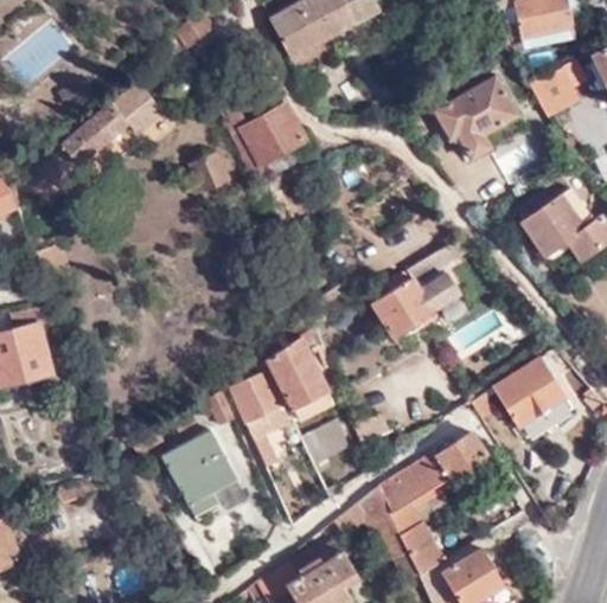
[(374,0),(304,0),(269,19),(289,58),(378,10),(374,0)]
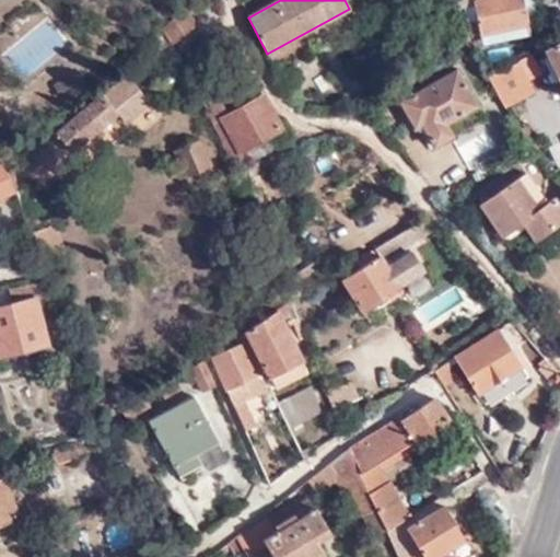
[(522,0),(477,0),(475,3),(480,33),(527,25),(522,0)]
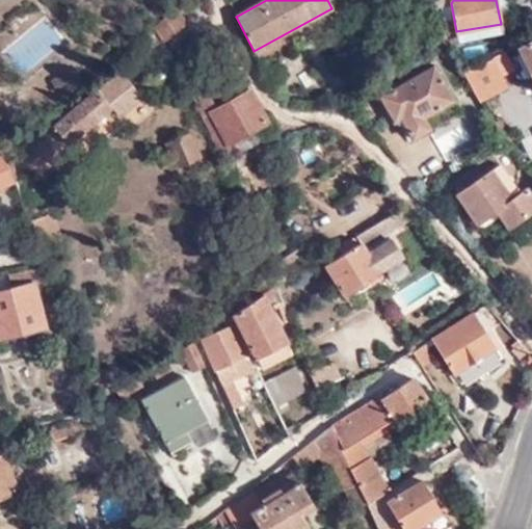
[(154,27),(163,40),(186,21),(175,7),(154,27)]
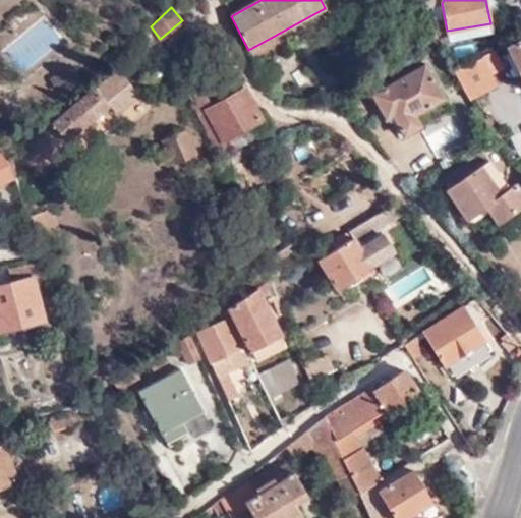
[(520,46),(512,52),(520,70),(520,46)]
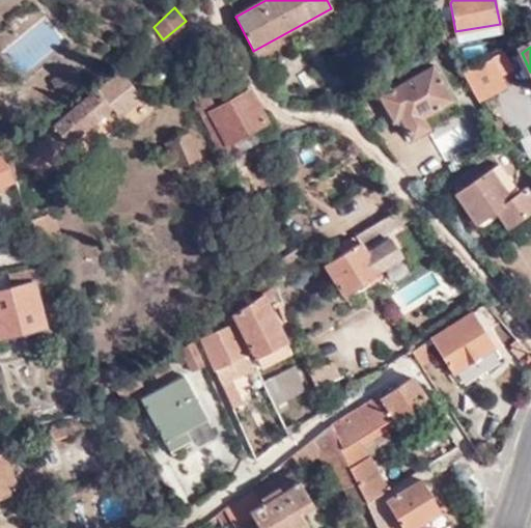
[(493,61),(464,77),(479,101),(505,86),(493,61)]
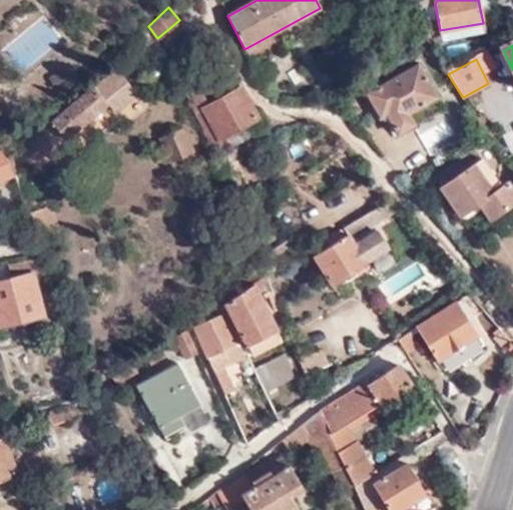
[(420,63),(367,93),(379,119),(385,116),(396,137),(416,126),(409,114),(439,98),(420,63)]
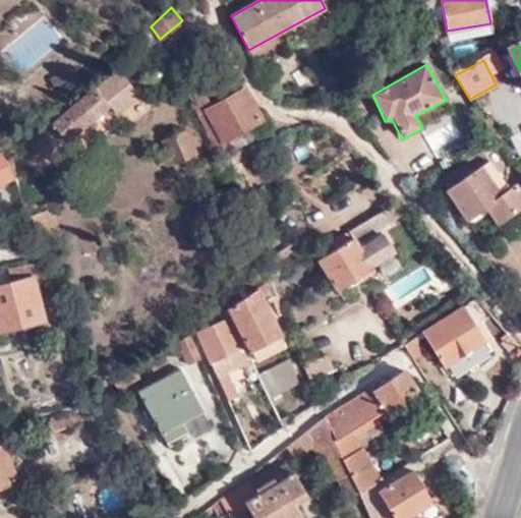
[(116,68),(22,145),(36,162),(53,148),(55,151),(108,106),(117,115),(139,97),(116,68)]
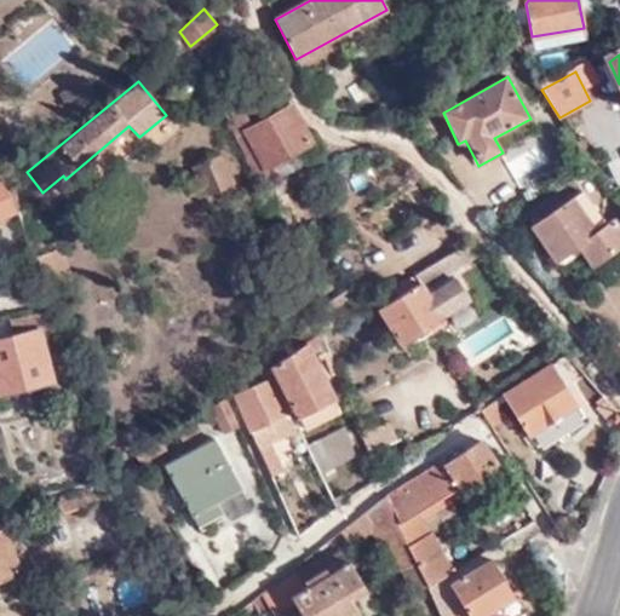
[(231,120),(228,122),(237,145),(259,194),(275,186),(265,165),(310,140),(293,107),(251,127),(240,104),(228,111),(231,120)]
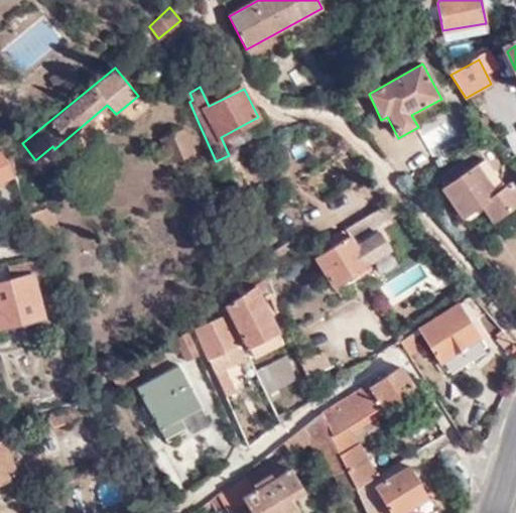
[(160,146),(182,131),(181,130),(158,140),(160,146)]
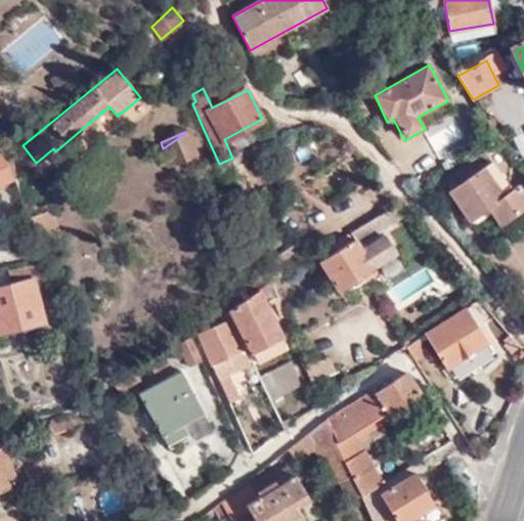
[(195,157),(185,133),(163,148),(171,168),(195,157)]
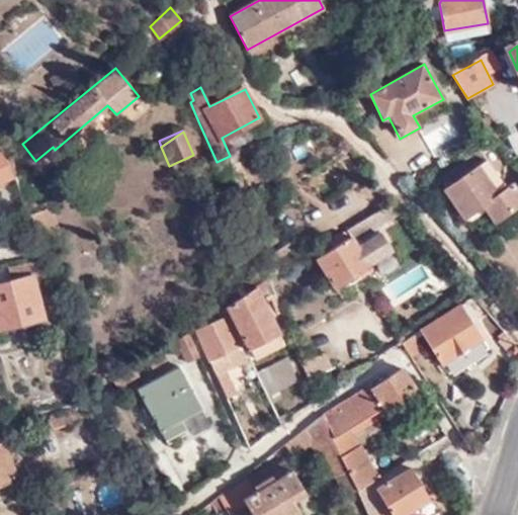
[(0,184),(13,179),(8,163),(1,154),(0,154),(0,184)]
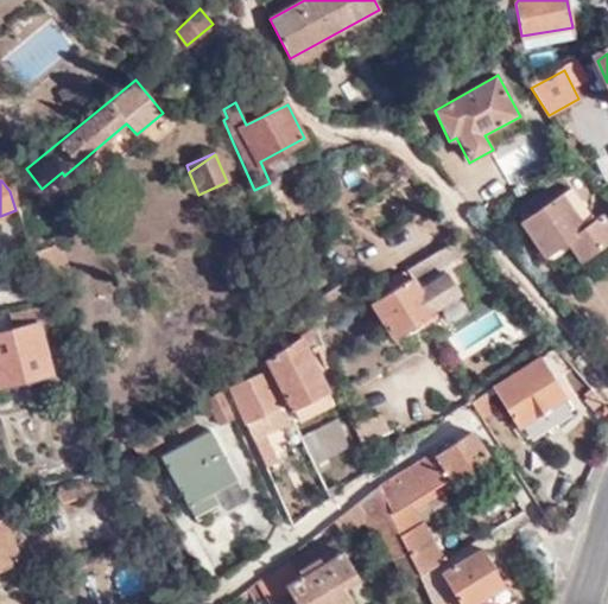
[(607,180),(597,186),(607,201),(607,180)]
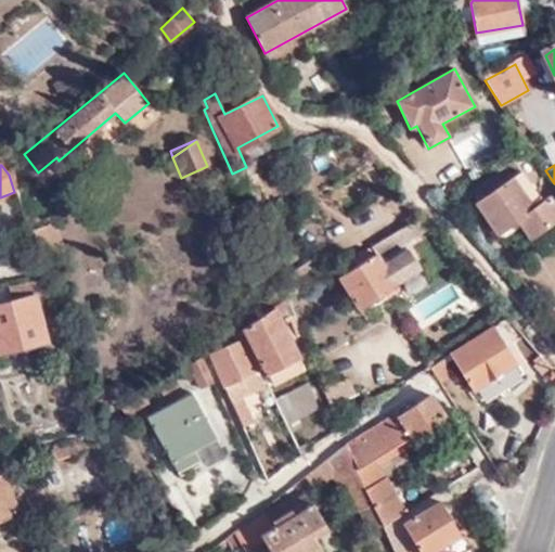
[(210,175),(207,166),(181,178),(185,187),(210,175)]
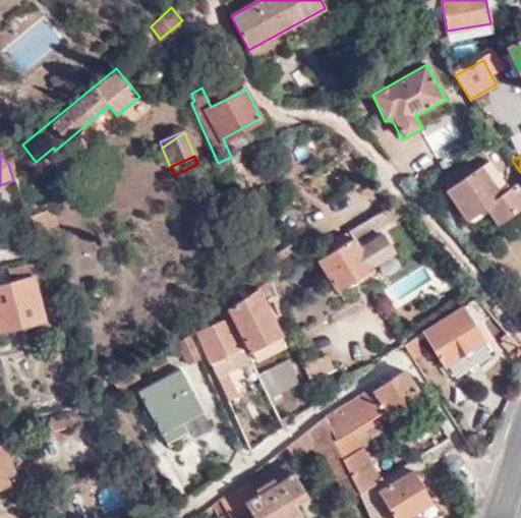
[(496,224),(520,208),(520,185),(519,183),(514,187),(510,184),(513,182),(496,158),(485,164),(482,160),(472,167),(467,162),(443,178),(449,188),(445,191),(465,221),(484,209),(496,224)]
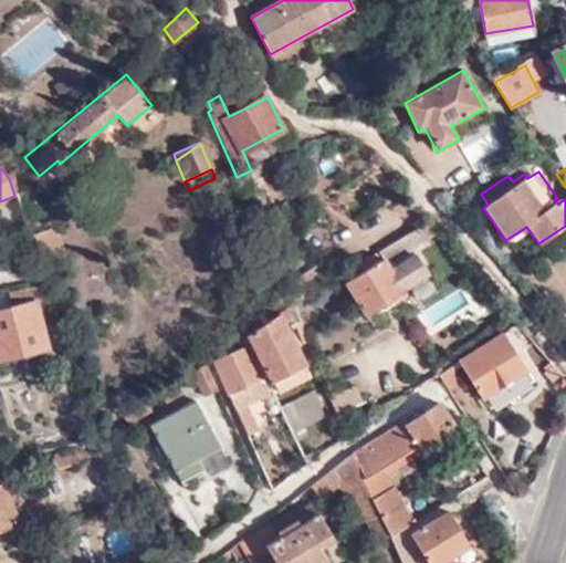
[(388,260),(348,285),(368,316),(407,292),(406,290),(431,274),(415,249),(443,231),(433,220),(381,252),(388,260)]
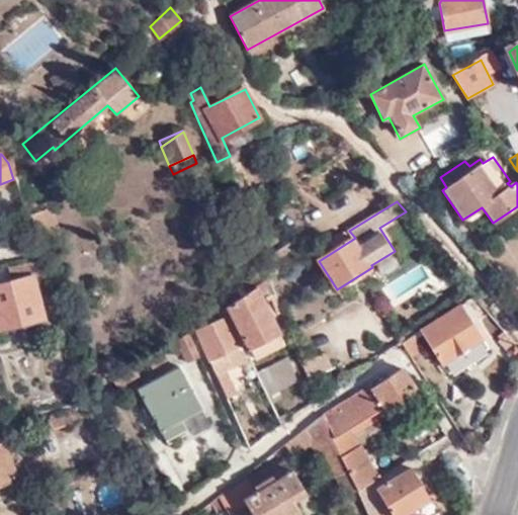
[(28,215),(33,234),(55,219),(52,207),(28,215)]
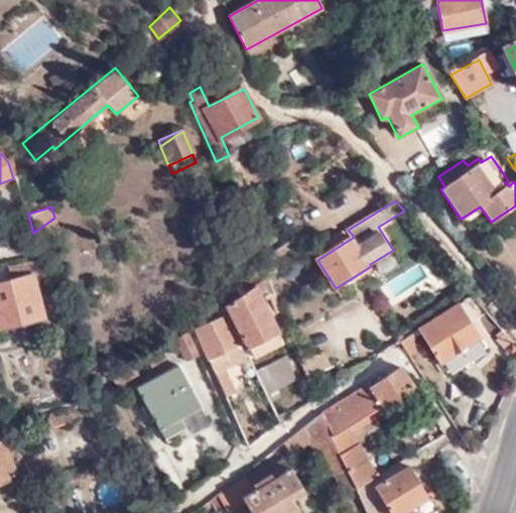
[(54,218),(33,233),(35,239),(59,232),(54,218)]
